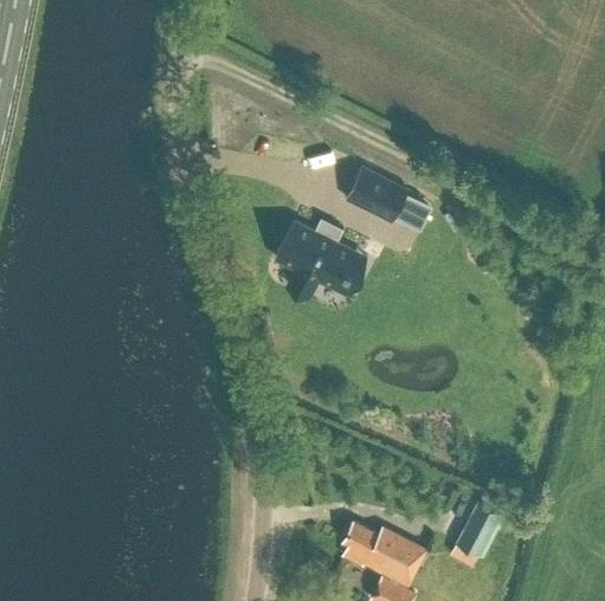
[(362,166),(345,200),(392,224),(410,189),(362,166)]
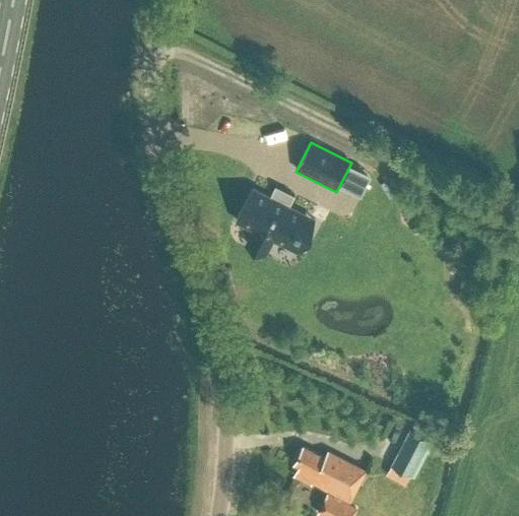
[(253,188),(236,223),(252,233),(245,247),(266,258),(274,244),(294,253),(311,217),(289,207),(295,197),(275,188),(270,197),(253,188)]
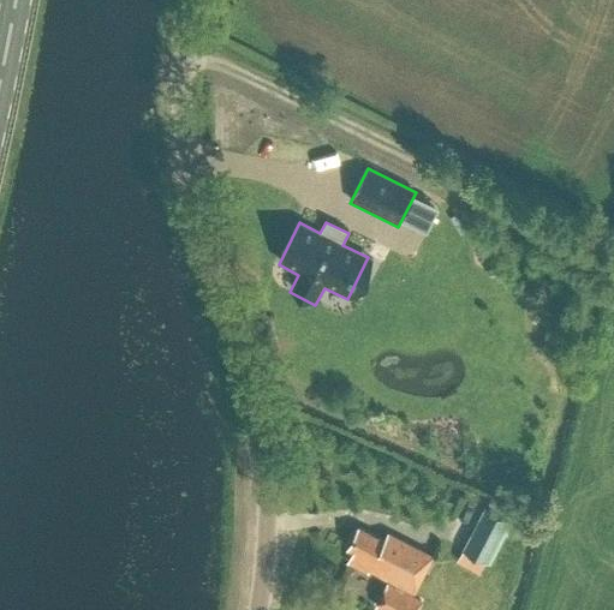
[(483,509),(463,551),(490,566),(512,524),(483,509)]
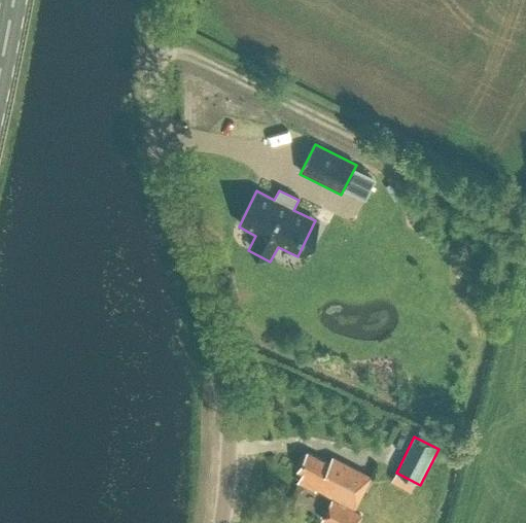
[(332,460),(329,466),(308,455),(300,473),(304,475),(299,485),(317,494),(318,491),(342,503),(340,507),(332,503),(323,522),(359,522),(362,518),(345,510),(346,506),(356,510),(372,479),(332,460)]
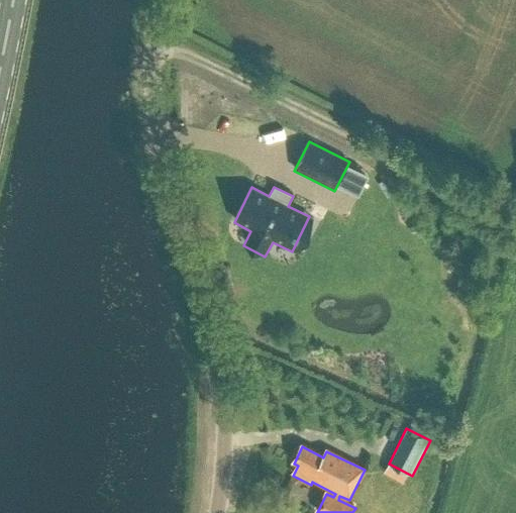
[(276,460),(271,470),(288,480),(294,470),(276,460)]
